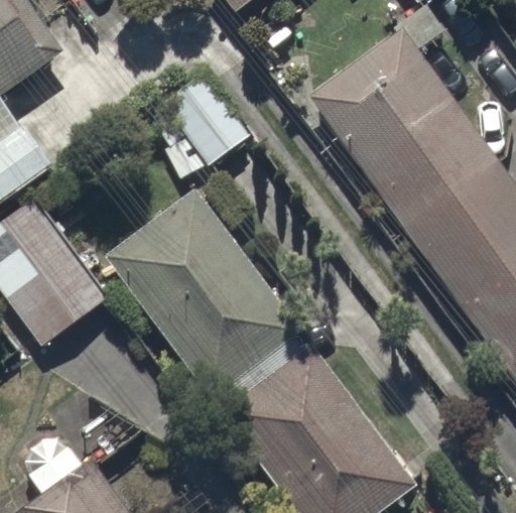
[(45,33),(21,0),(0,0),(0,112),(68,65),(45,33)]
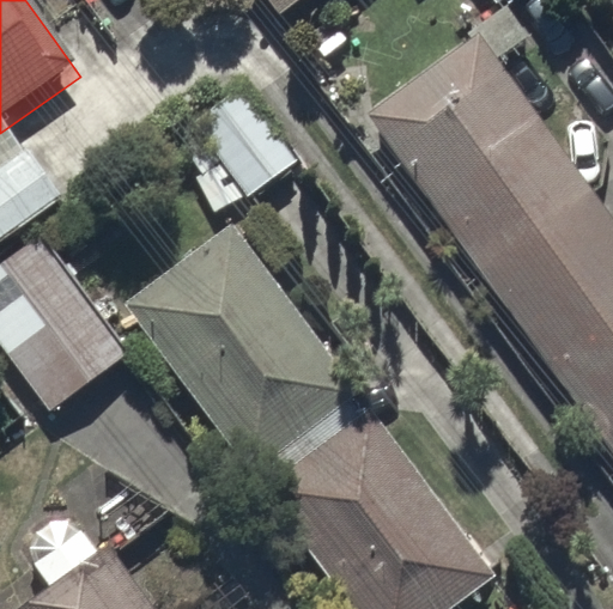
[(325,0),(261,0),(284,30),(325,0)]
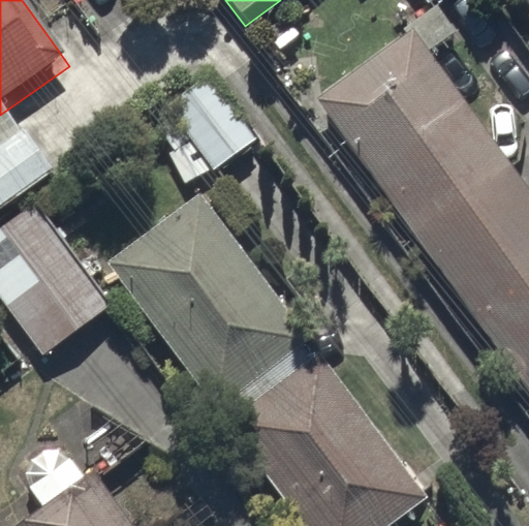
[(528,190),(411,30),(317,99),(528,388),(528,190)]
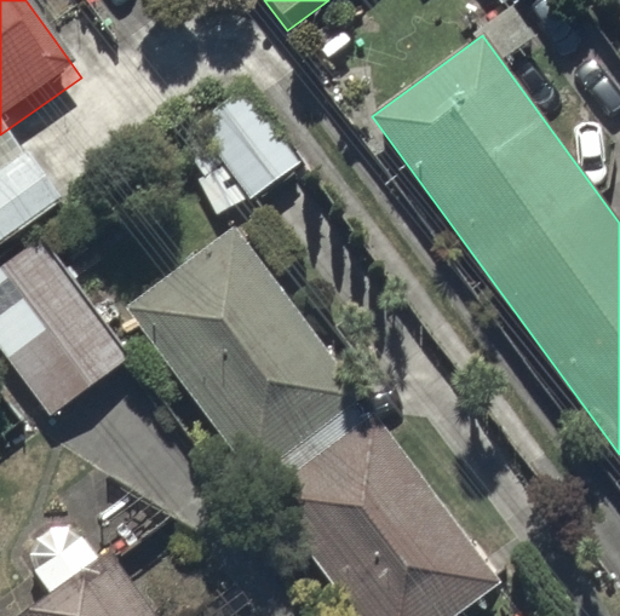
[(302,161),(251,95),(201,132),(252,200),(302,161)]
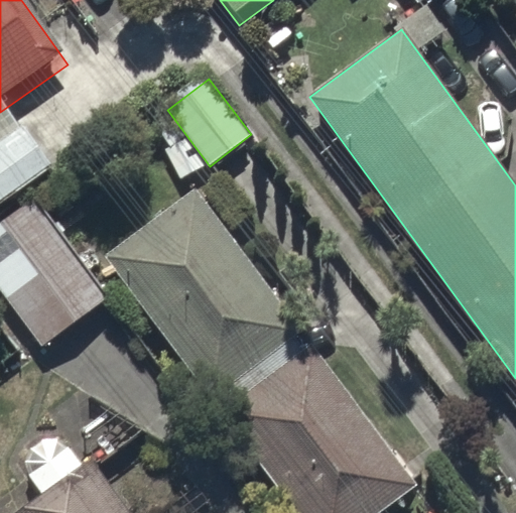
[(33,148),(20,128),(0,140),(0,202),(48,169),(33,148)]
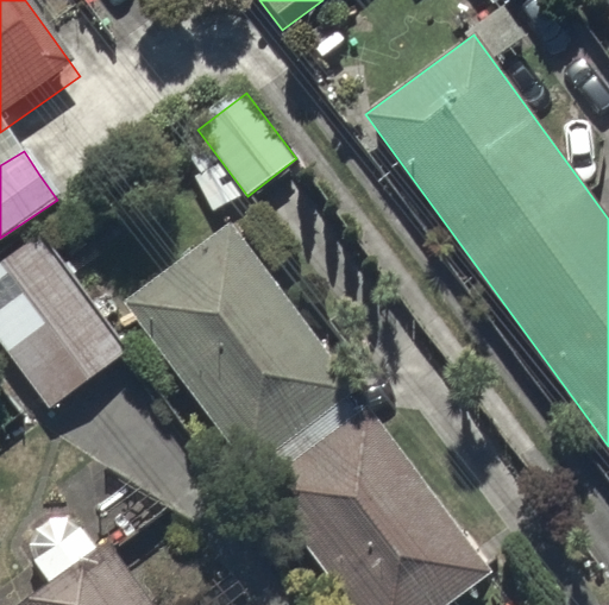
[(353,386),(232,221),(125,300),(248,465),(353,386)]
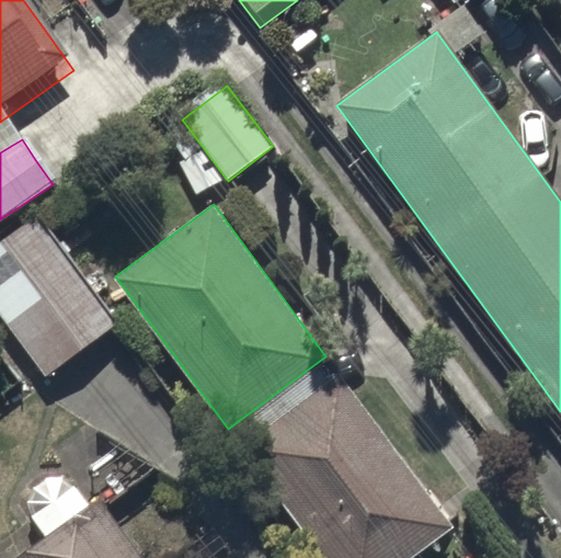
[(117,322),(37,214),(26,223),(22,216),(0,231),(0,317),(44,377),(117,322)]
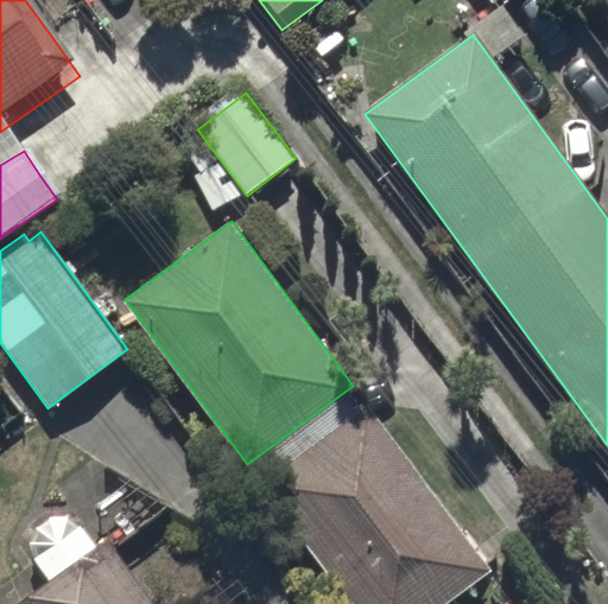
[(447,603),(493,570),(367,404),(261,484),(350,603),(447,603)]
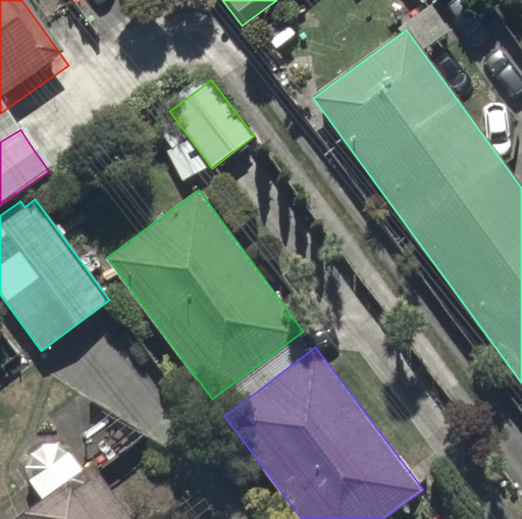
[(134,518),(94,462),(83,469),(69,452),(68,450),(66,449),(65,448),(63,447),(61,446),(59,445),(57,444),(55,444),(53,444),(51,443),(49,443),(47,444),(45,444),(43,445),(41,445),(39,446),(37,447),(35,449),(34,450),(32,451),(31,453),(30,455),(29,457),(28,458),(27,460),(25,462),(25,464),(25,466),(25,469),(25,471),(25,473),(27,475),(27,477),(28,479),(29,481),(41,498),(10,518),(134,518)]
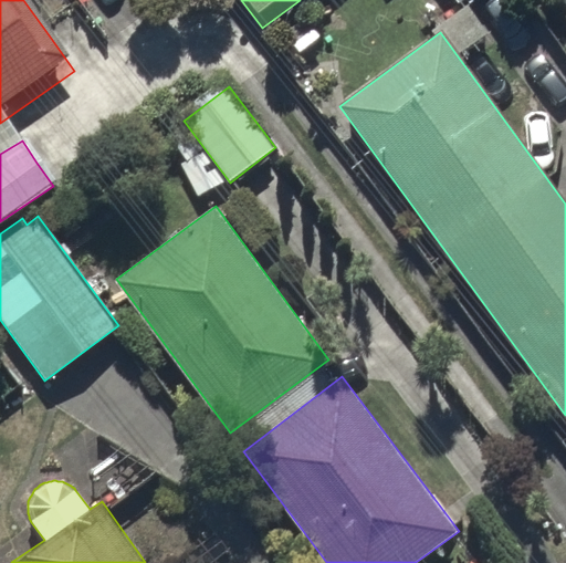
All buildings are outlined.
